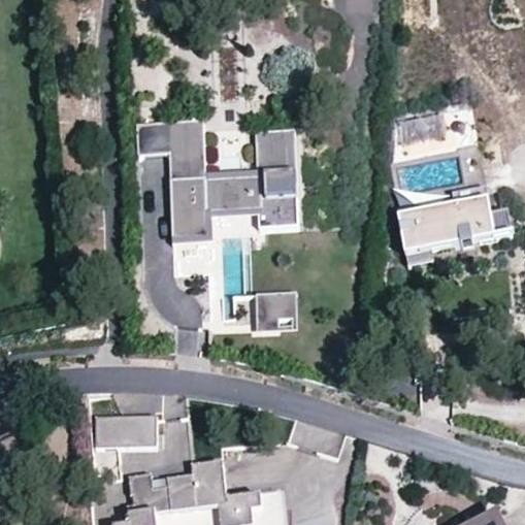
[(293,132),(254,134),(256,173),(256,177),(204,179),(204,175),(202,122),(167,123),(168,154),(169,196),(171,239),(210,238),(210,219),(210,212),(257,211),(257,218),(258,230),(297,229),(293,132)]
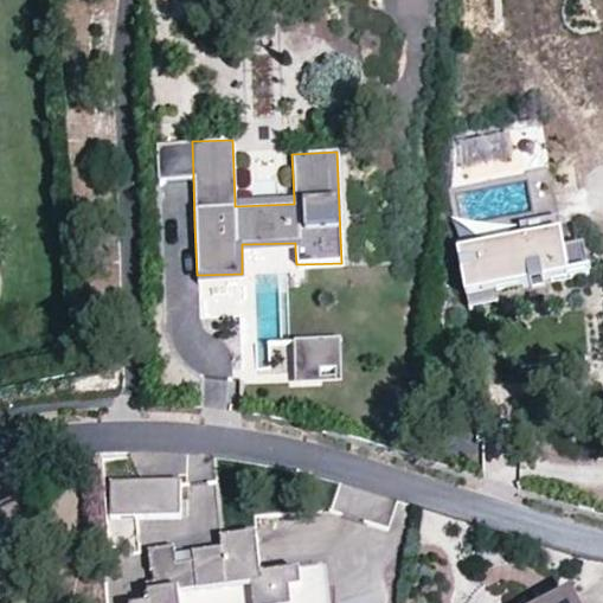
[(155,178),(193,177),(192,141),(154,142),(155,178)]
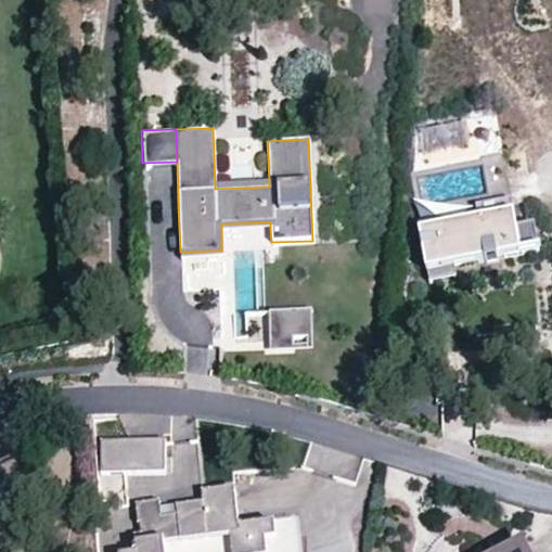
[(502,256),(537,249),(533,222),(515,226),(510,199),(474,205),(476,219),(478,228),(467,230),(465,221),(419,230),(427,280),(441,278),(454,276),(452,265),(450,251),(500,241),(502,256)]
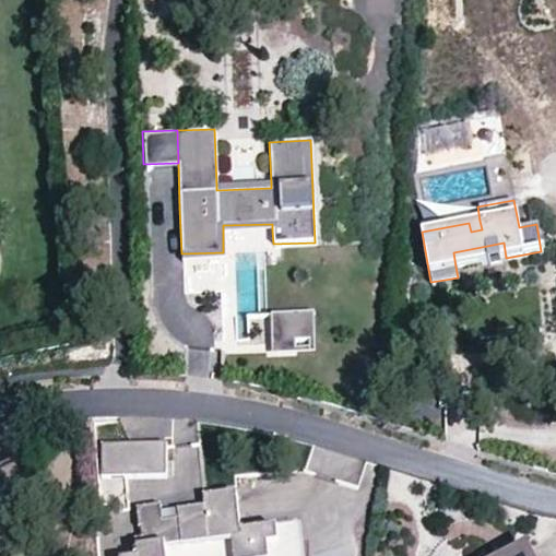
[(471,232),(482,229),(480,221),(469,223),(471,232)]
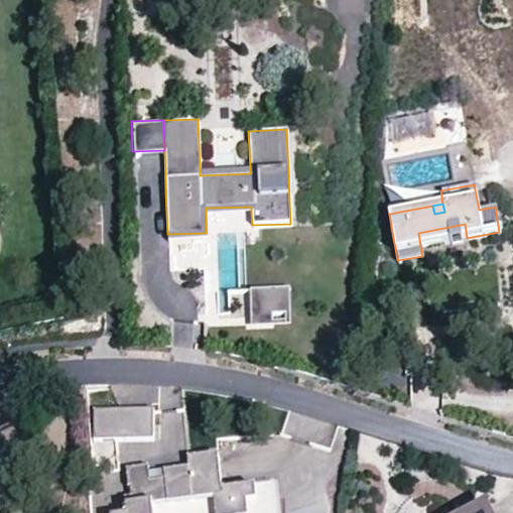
[(420,246),(467,238),(465,224),(418,233),(420,246)]
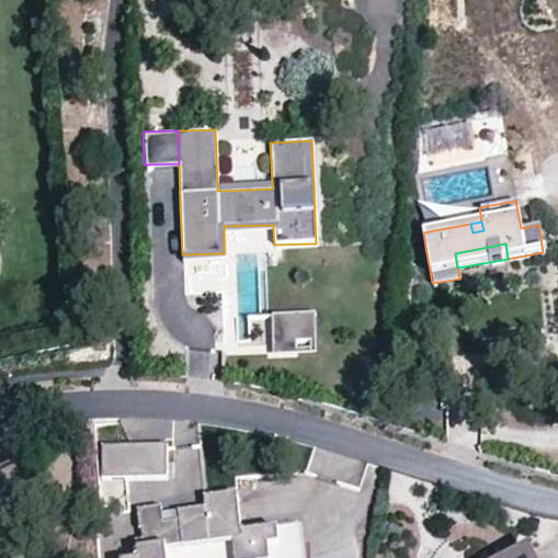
[(274,316),(275,351),(294,351),(294,342),(310,342),(309,315),(274,316)]
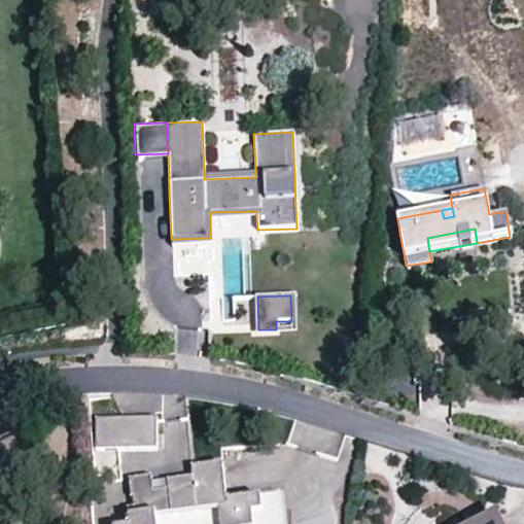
[(154,445),(155,414),(94,415),(93,445),(154,445)]
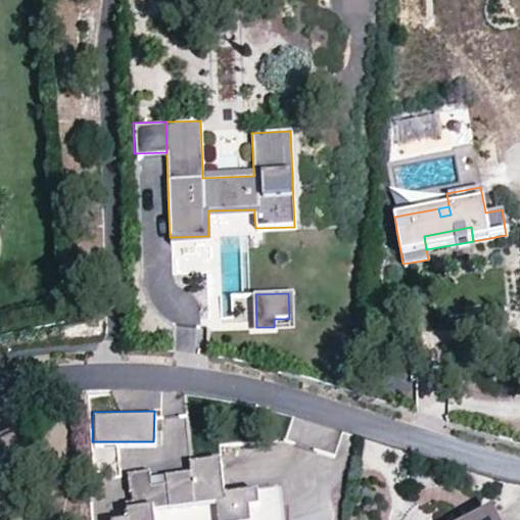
[(0,457),(28,443),(19,426),(0,435),(0,457)]
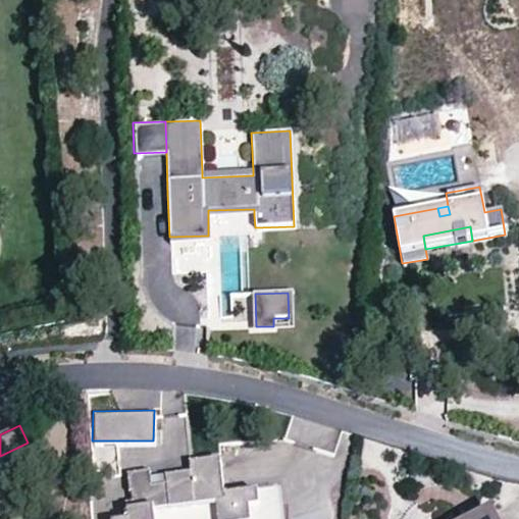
[(189,459),(190,469),(164,472),(165,481),(150,482),(148,467),(125,469),(127,487),(130,487),(130,497),(123,498),(124,509),(117,510),(117,516),(110,517),(109,518),(153,518),(153,505),(167,503),(167,505),(215,500),(216,518),(279,518),(276,485),(222,490),(221,471),(219,456),(189,459)]
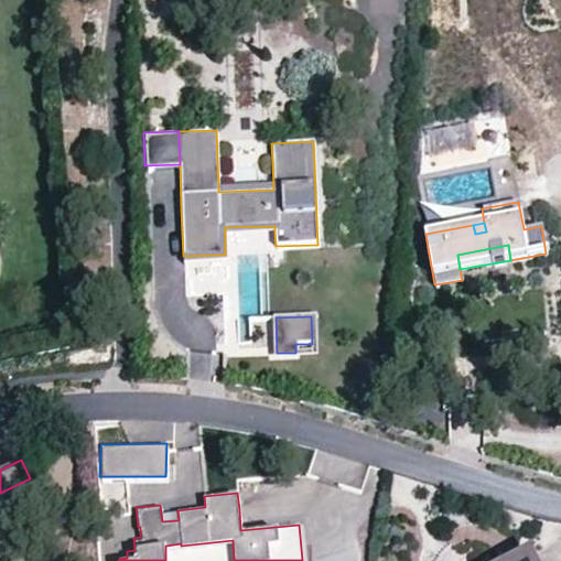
[(15,527),(1,535),(0,535),(0,545),(19,535),(15,527)]
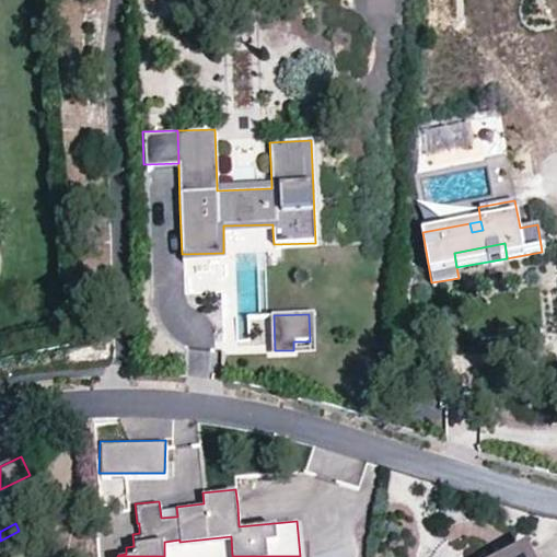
[(529,556),(524,546),(502,556),(529,556)]
